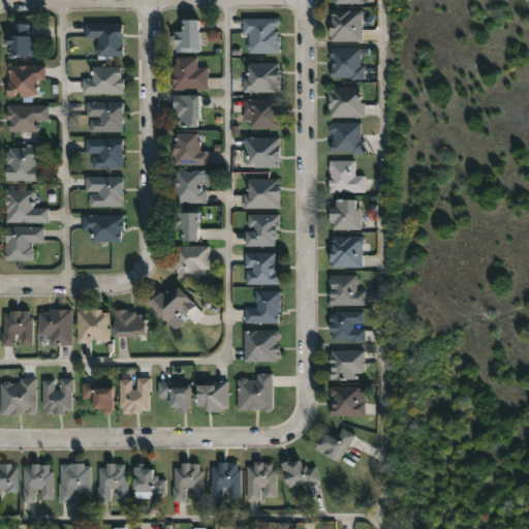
[(333,40),(333,9),(363,9),(363,40),(333,40)]
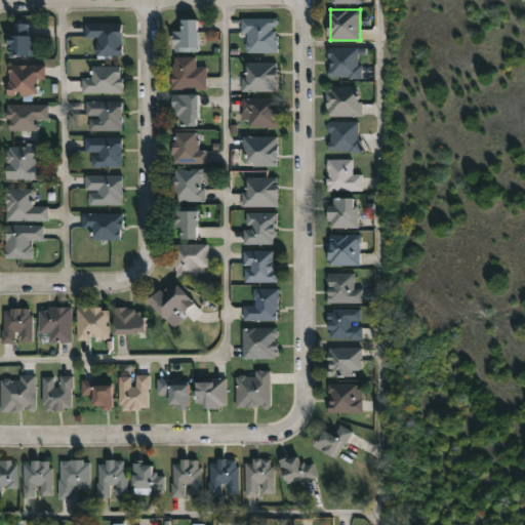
[(174,50),(174,30),(184,30),(184,17),(202,17),(202,50),(174,50)]
